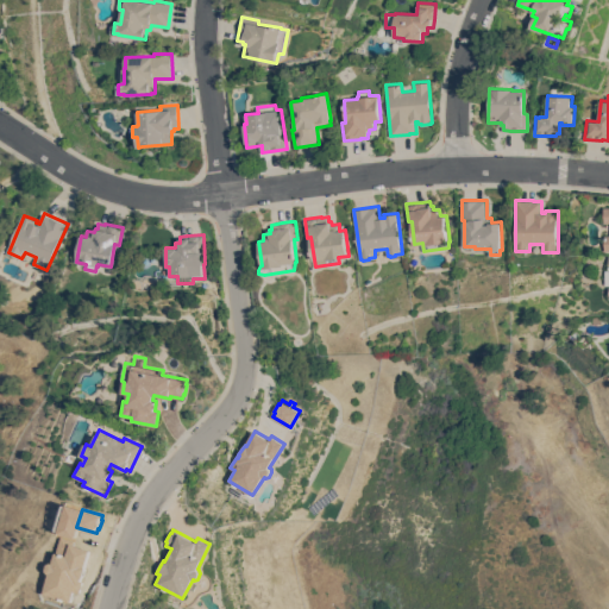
[(86,566),(87,566),(83,578),(82,577),(81,581),(83,581),(80,592),(74,591),(70,602),(44,594),(50,573),(48,572),(46,570),(49,564),(52,562),(54,563),(63,535),(76,540),(75,544),(92,550),(86,566)]
